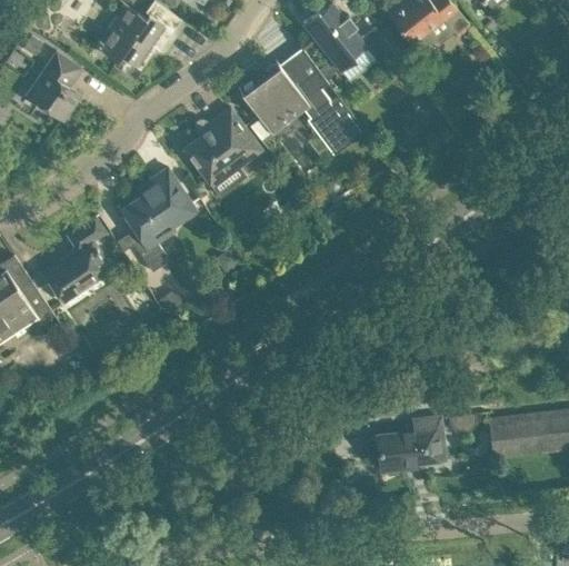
[(469,26),(455,8),(448,0),(429,0),(428,0),(409,0),(389,17),(402,35),(412,48),(417,52),(422,53),(433,45),(440,46),(455,33),(456,36),(469,26)]
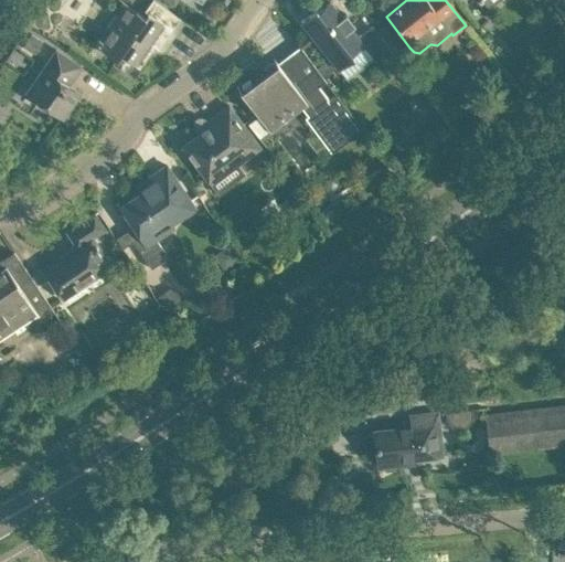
[(180,21),(162,9),(155,3),(144,20),(124,7),(99,41),(98,40),(94,46),(116,62),(119,57),(135,67),(149,46),(159,52),(180,21)]
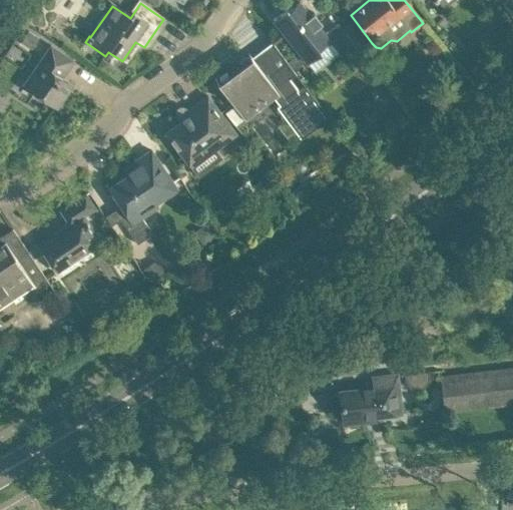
[(355,47),(350,41),(338,25),(325,35),(300,4),(289,13),(287,11),(273,22),(286,37),(308,65),(323,54),(320,51),(330,43),(342,58),(355,47)]
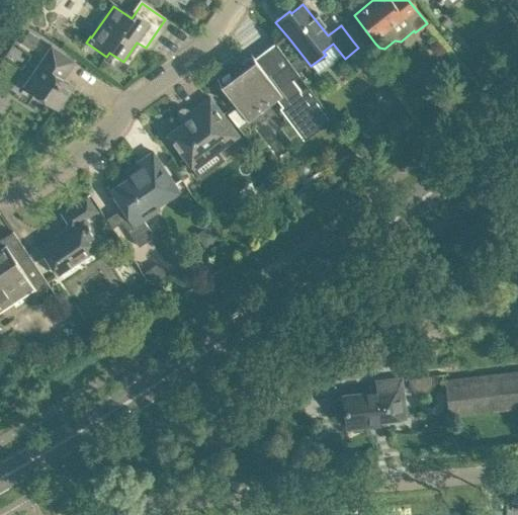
[(40,40),(29,33),(21,46),(32,53),(40,40)]
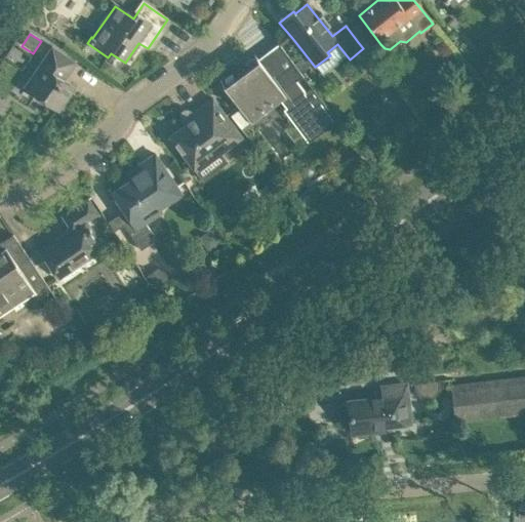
[(303,78),(291,63),(279,46),(258,62),(256,59),(236,74),(235,73),(220,84),(232,101),(239,110),(231,116),(241,131),(249,125),(252,129),(268,117),(264,113),(278,102),(285,112),(283,113),(309,147),(337,125),(312,90),(306,95),(296,82),(303,78)]
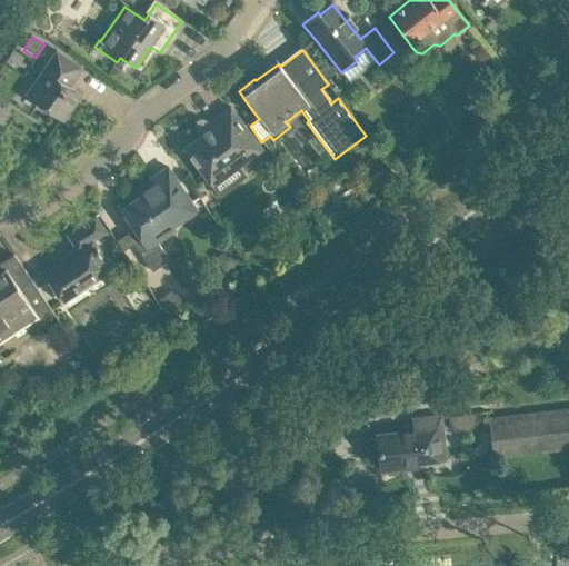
[(35,85),(41,90),(33,101),(63,121),(80,98),(67,88),(70,82),(72,85),(82,70),(57,52),(35,85)]
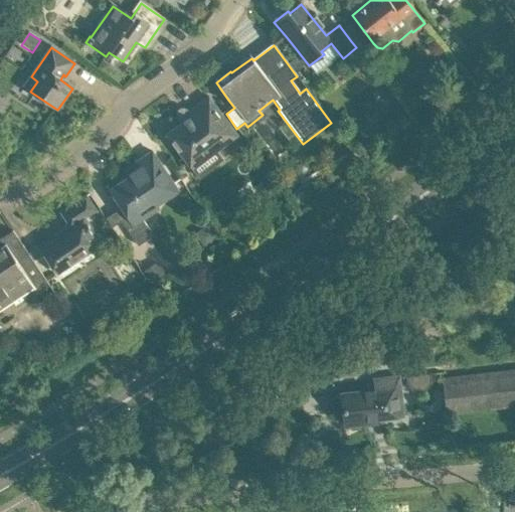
[(238,137),(220,115),(208,99),(178,121),(181,125),(166,136),(193,171),(238,137)]
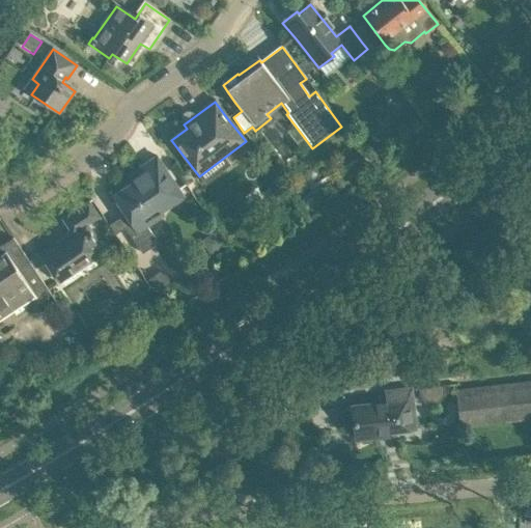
[(185,198),(183,196),(171,179),(155,190),(145,175),(113,197),(126,216),(123,217),(130,225),(124,228),(142,255),(154,247),(155,240),(147,228),(165,217),(163,213),(185,198)]
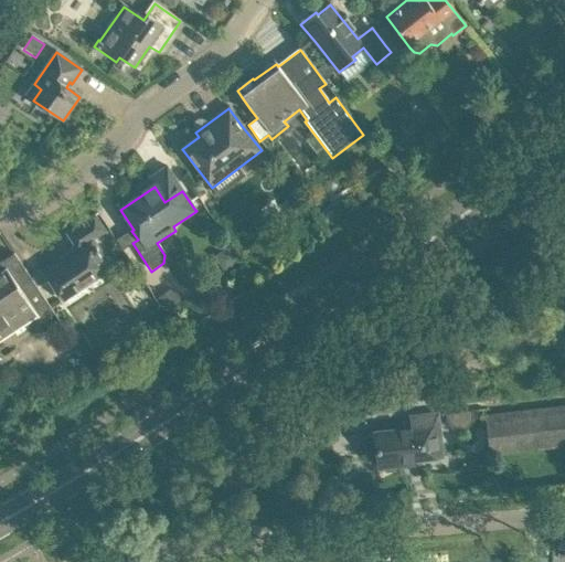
[(305,212),(296,200),(283,209),(292,221),(305,212)]
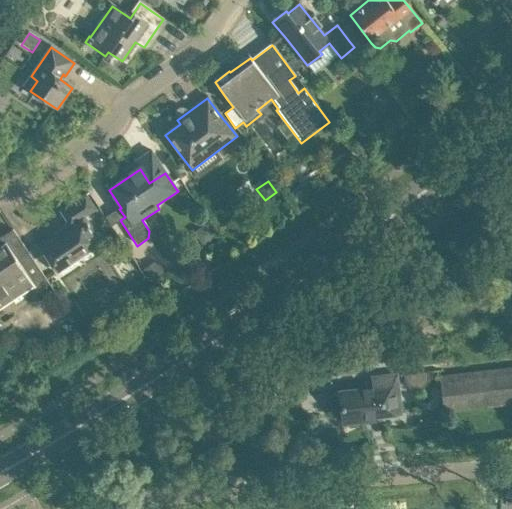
[(96,211),(95,209),(86,196),(64,210),(73,224),(39,246),(58,273),(102,244),(86,219),(96,211)]
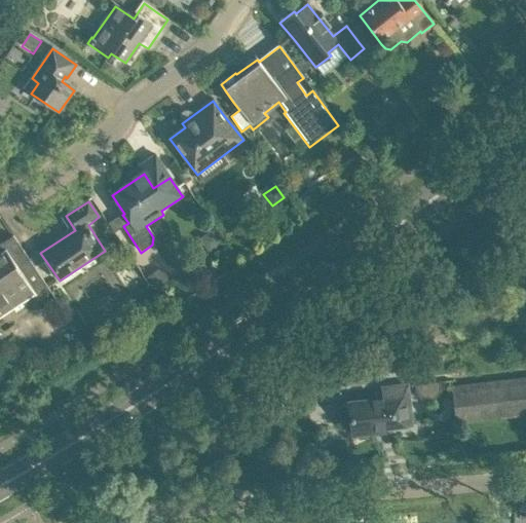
[(51,293),(41,278),(30,262),(19,269),(5,250),(0,253),(0,312),(33,291),(39,301),(51,293)]
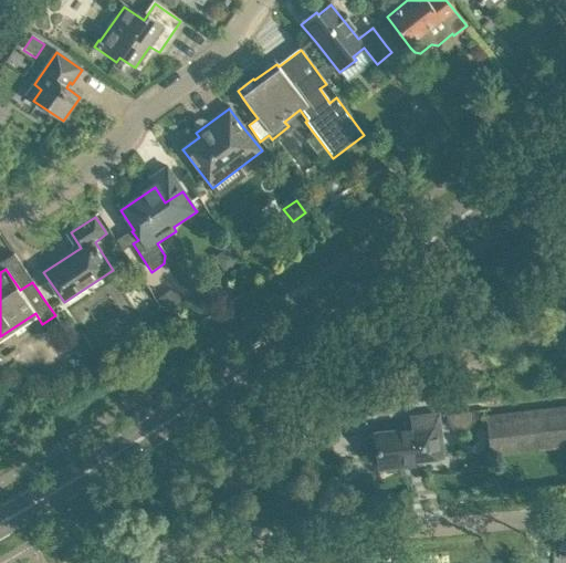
[(173,290),(158,300),(166,312),(180,302),(173,290)]
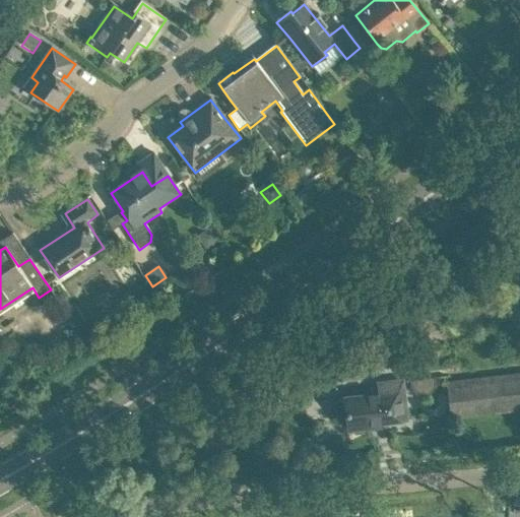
[(519,411),(519,375),(446,384),(450,419),(519,411)]
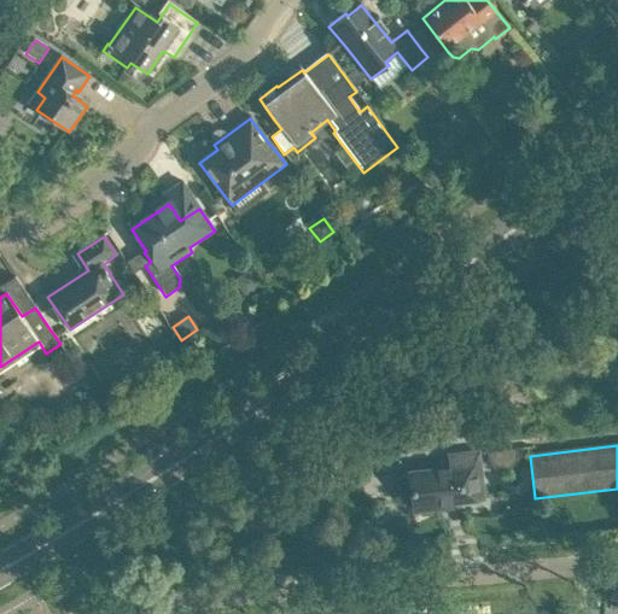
[(483,500),(479,465),(478,451),(433,456),(436,469),(409,473),(414,513),(437,509),(437,504),(483,500)]
